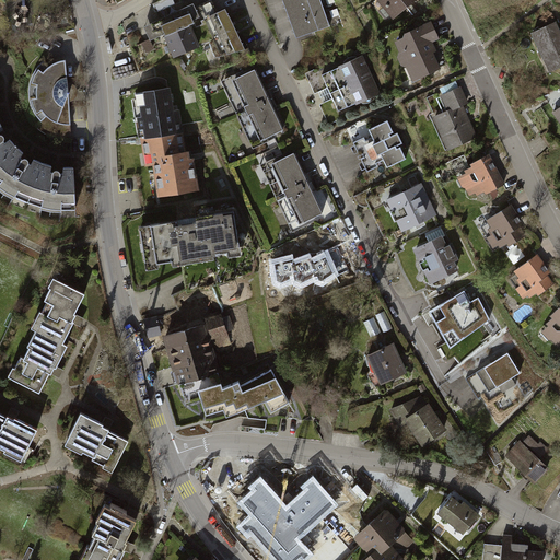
[(317,0),(281,0),(295,39),(328,27),(317,0)]
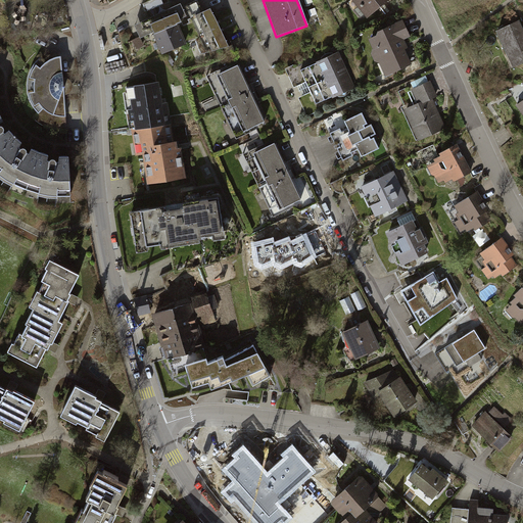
[(358,0),(362,4),(352,11),(360,20),(385,0),(358,0)]
